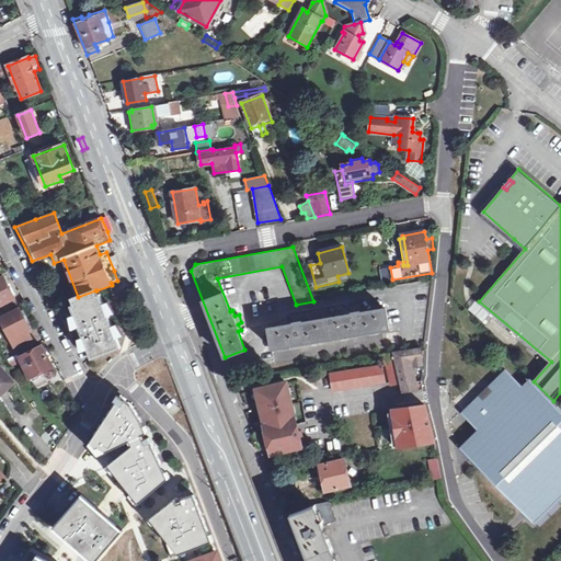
[(0,306),(14,299),(3,277),(0,278),(0,306)]
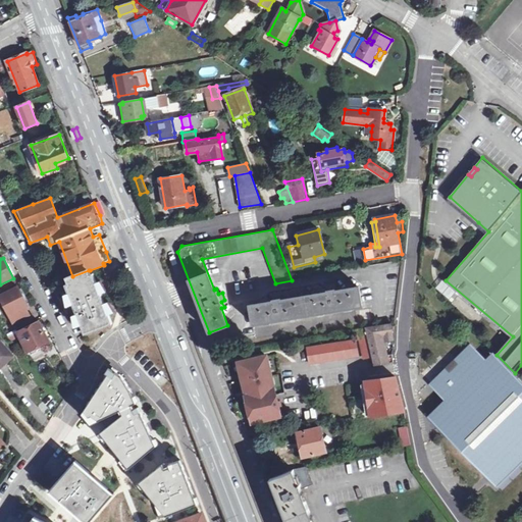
[(72,276),(67,278),(68,283),(66,284),(69,293),(73,303),(74,305),(67,308),(69,314),(72,312),(73,315),(77,313),(77,314),(82,323),(86,333),(112,323),(93,274),(91,275),(89,270),(72,276)]
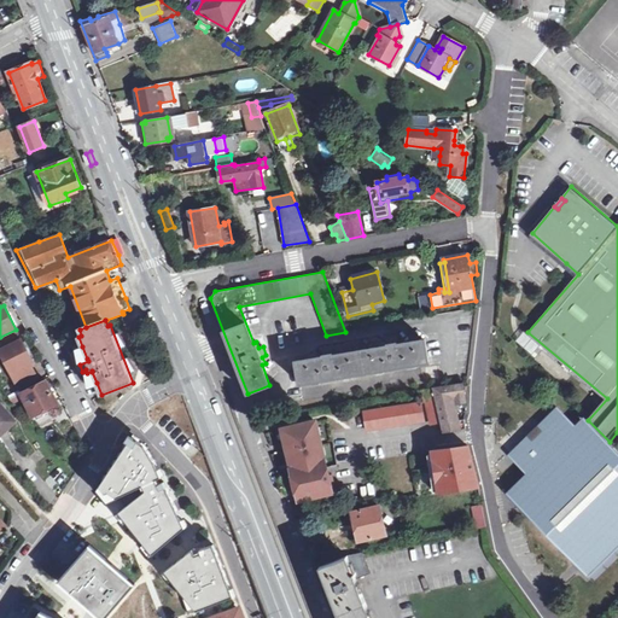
[(324,356),(296,361),(301,384),(429,362),(425,339),(410,342),(396,344),(395,338),(388,339),(389,345),(332,355),(332,349),(324,350),(324,356)]
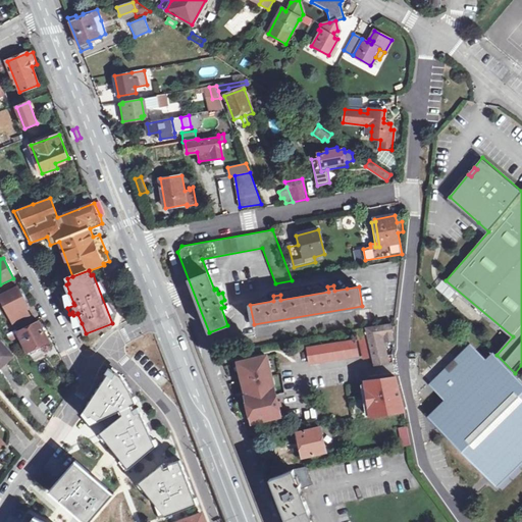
[(29,306),(19,286),(0,296),(13,323),(30,315),(25,308),(29,306)]
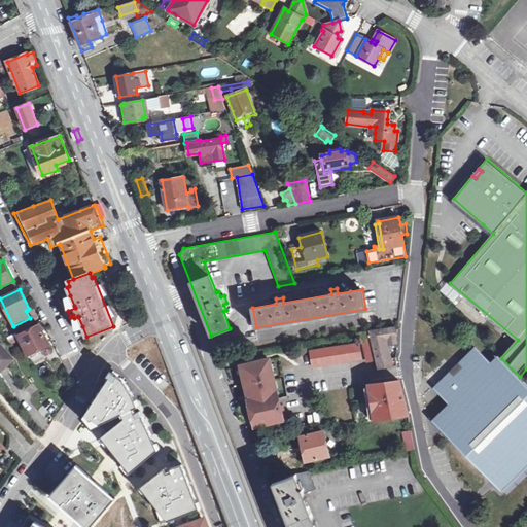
[(74,306),(70,295),(65,297),(68,308),(74,306)]
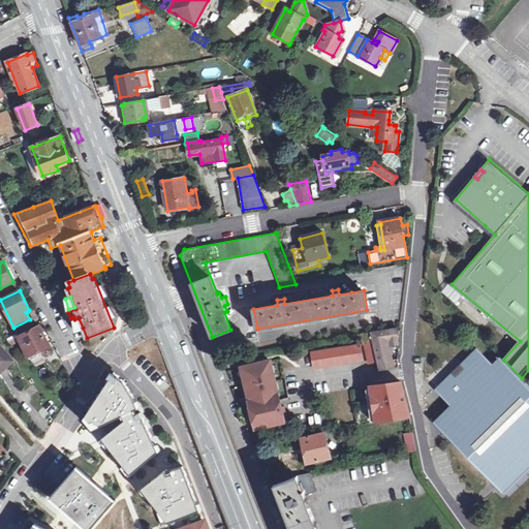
[(83,328),(79,318),(72,320),(76,331),(83,328)]
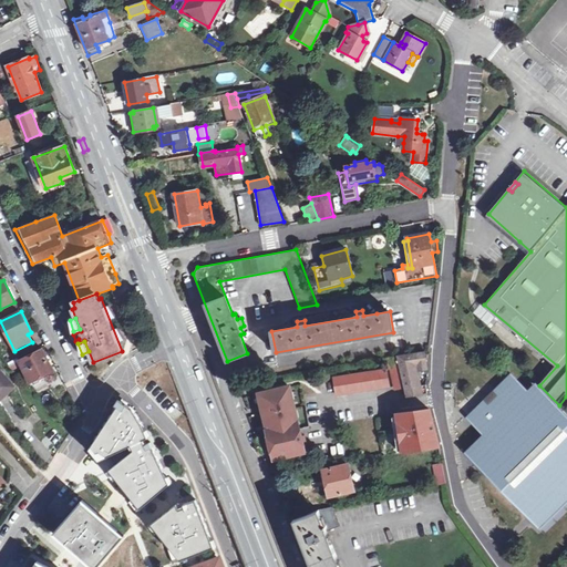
[(13,351),(16,358),(39,350),(37,343),(13,351)]
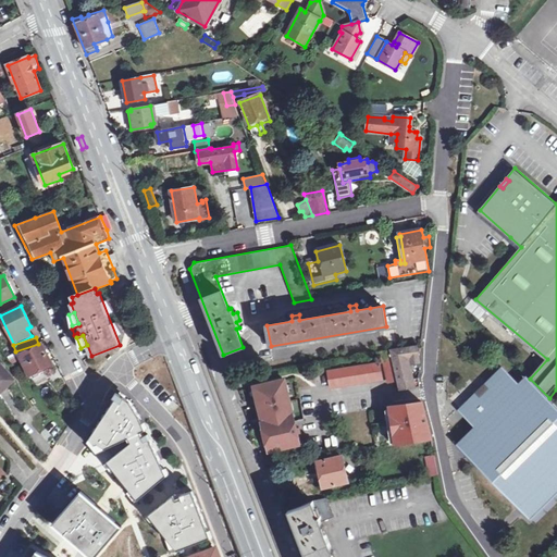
[(52,364),(41,344),(20,355),(23,360),(29,375),(52,364)]
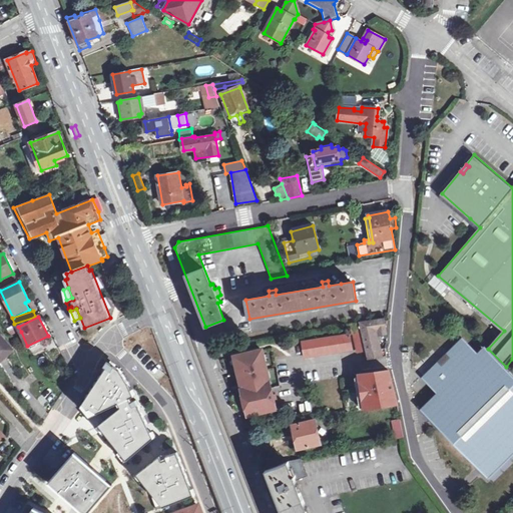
[(358,323),(353,324),(359,353),(366,351),(369,359),(387,356),(385,349),(380,350),(376,337),(378,336),(377,330),(386,329),(385,319),(358,323)]
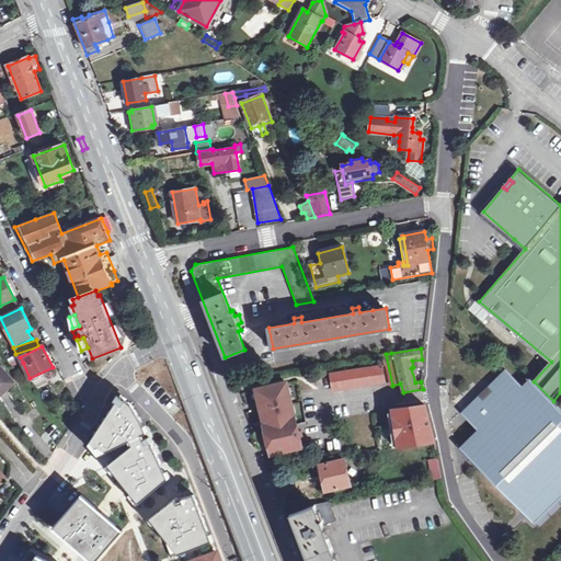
[(23,363),(20,357),(9,363),(13,367),(23,363)]
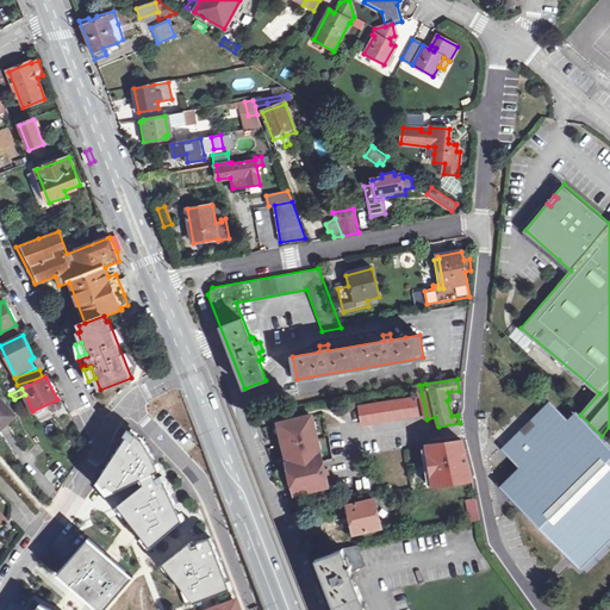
[(0,428),(14,416),(0,399),(0,428)]
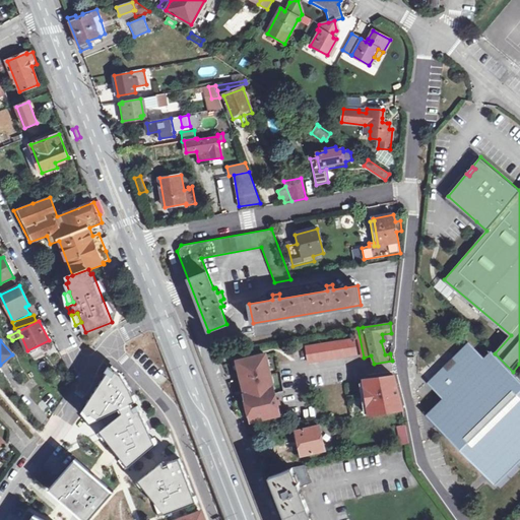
[(355,340),(306,348),(308,362),(358,353),(355,340)]
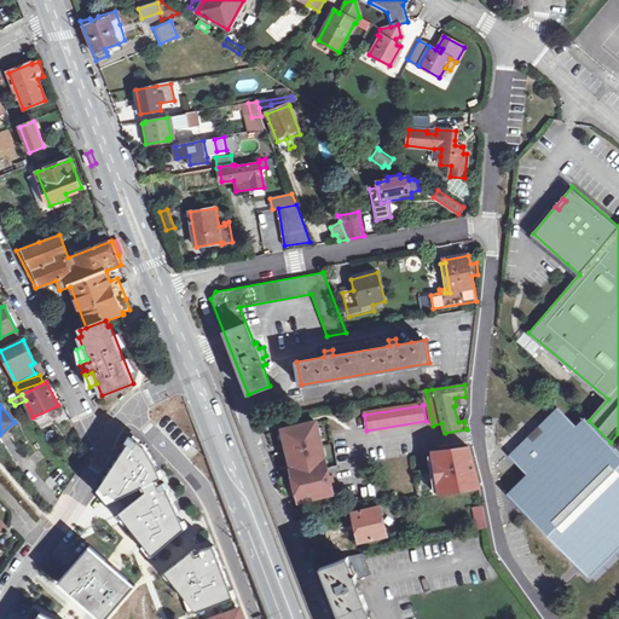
[(588,576),(618,543),(618,453),(583,417),(572,428),(559,414),(514,457),(528,472),(507,493),(588,576)]
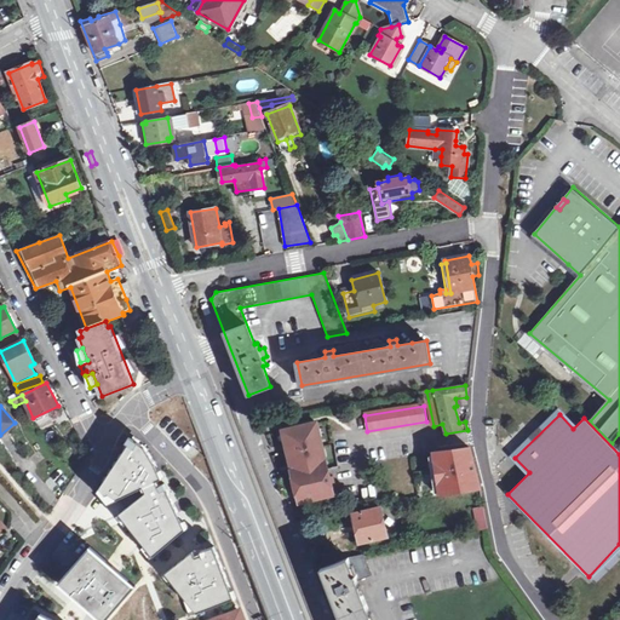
[(317,424),(283,431),(287,447),(294,478),(299,501),(333,494),(317,424)]
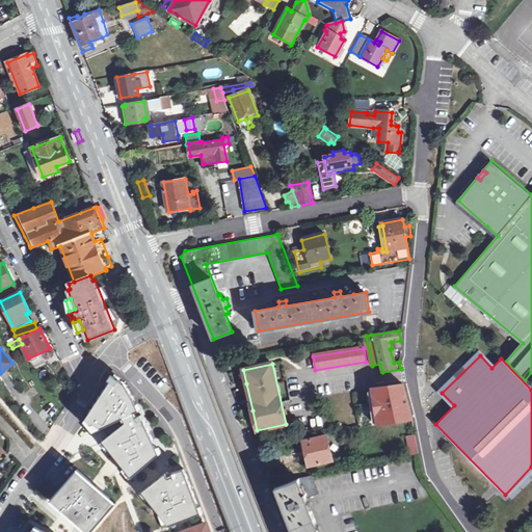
[(125,383),(114,376),(86,419),(96,431),(103,428),(124,418),(126,422),(110,435),(103,441),(115,456),(128,482),(160,455),(141,416),(136,418),(136,413),(136,405),(131,394),(125,383)]
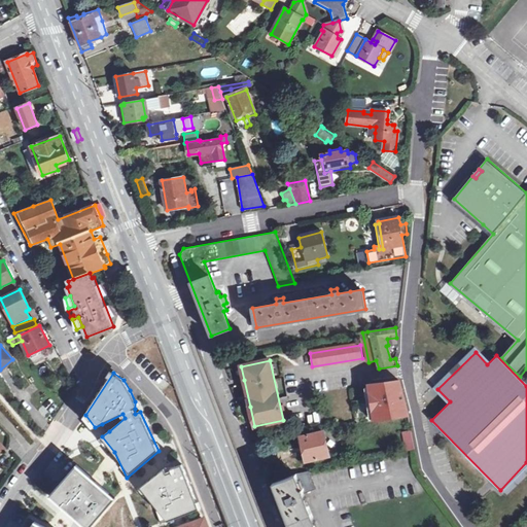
[(408,415),(399,380),(372,384),(372,387),(373,390),(373,391),(371,391),(375,413),(376,412),(377,418),(377,420),(408,415)]
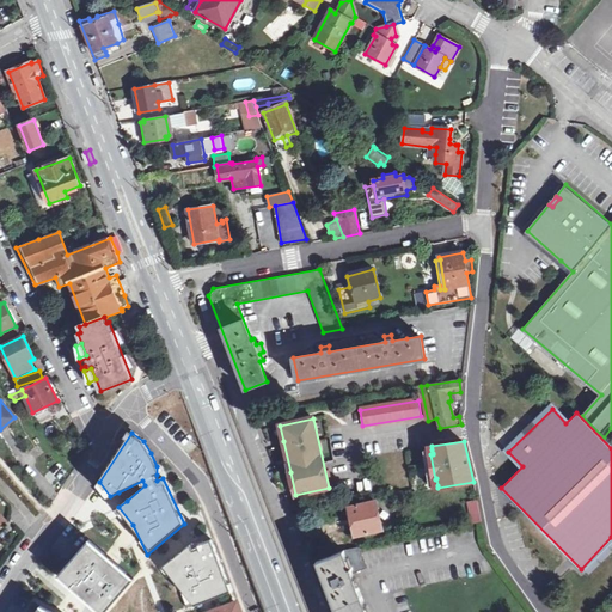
[(142,481),(118,493),(127,501),(145,485),(142,481)]
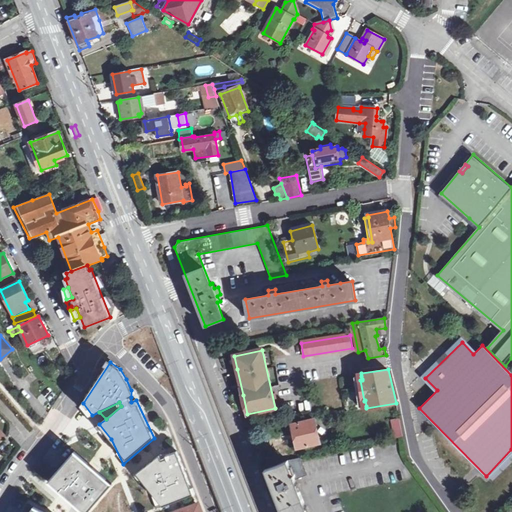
[(402,435),(399,418),(394,419),(395,424),(387,426),(388,429),(384,432),(385,439),(402,435)]
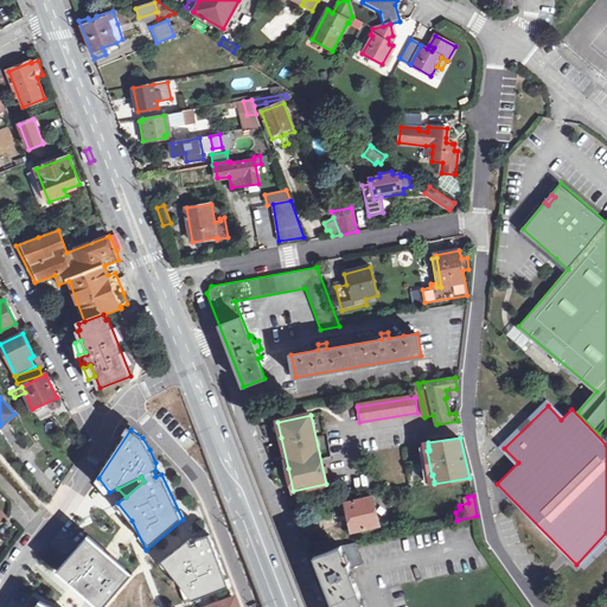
[(345,516),(334,518),(336,525),(346,522),(349,531),(353,530),(353,532),(379,526),(374,497),(346,503),(347,505),(343,506),(345,516)]
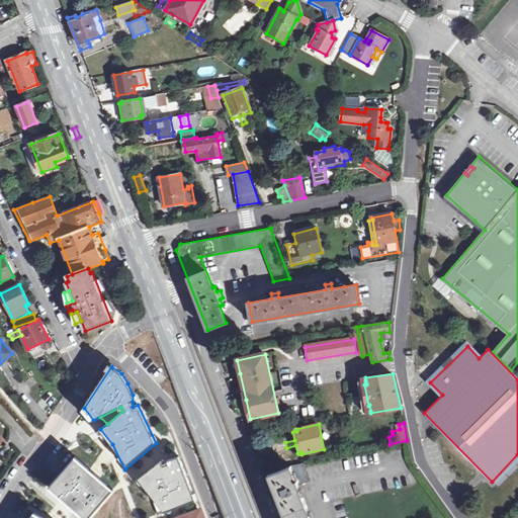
[(87,517),(112,491),(76,456),(50,488),(83,517),(87,517)]
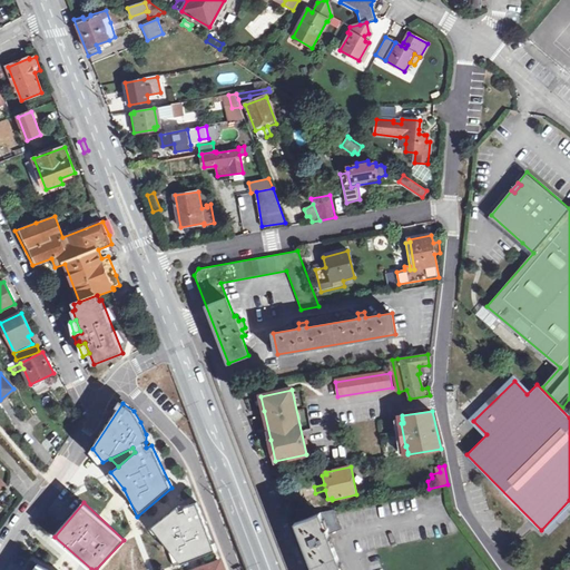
[(178,507),(154,527),(165,541),(175,567),(216,550),(206,528),(197,503),(184,508),(185,510),(180,511),(178,507)]
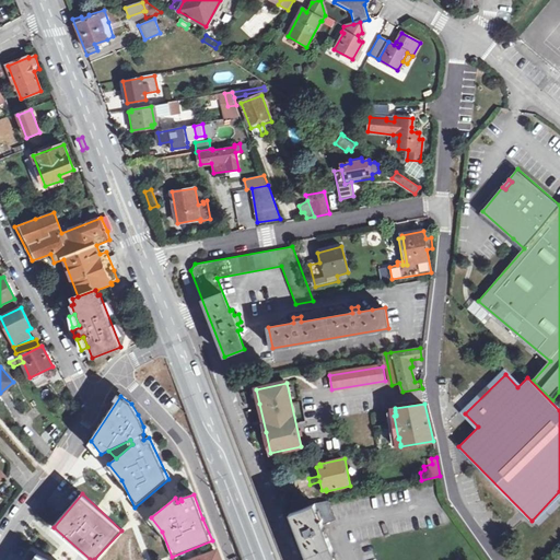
[(315,503),(290,514),(296,531),(291,533),(293,537),(294,541),(300,539),(306,559),(336,559),(323,525),(336,521),(328,501),(316,505),(315,503)]
